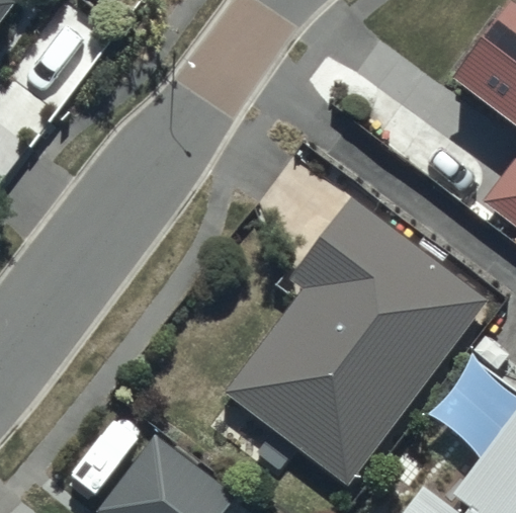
[(0,0),(0,12),(9,0),(0,0)]
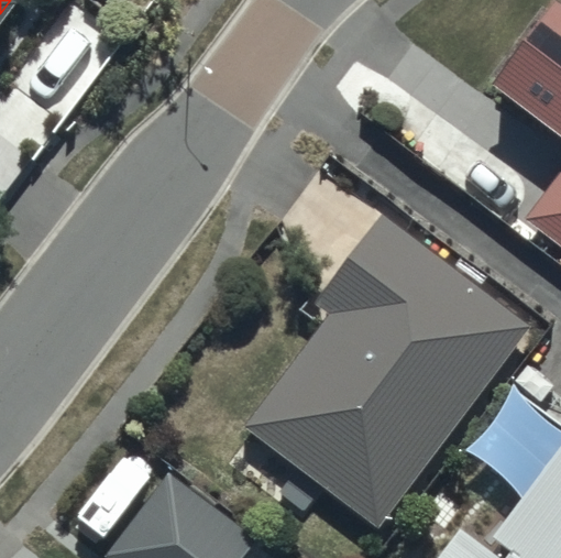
[(560,0),(550,0),(493,79),(560,130),(560,168),(523,220),(560,248),(560,0)]
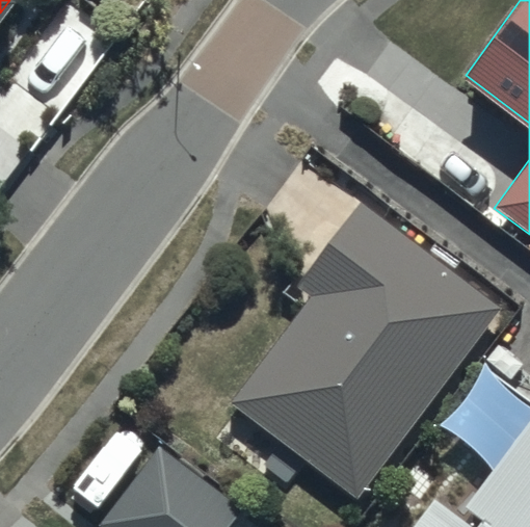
[(231,402),(356,500),(501,310),(362,203),(296,286),(311,298),(231,402)]
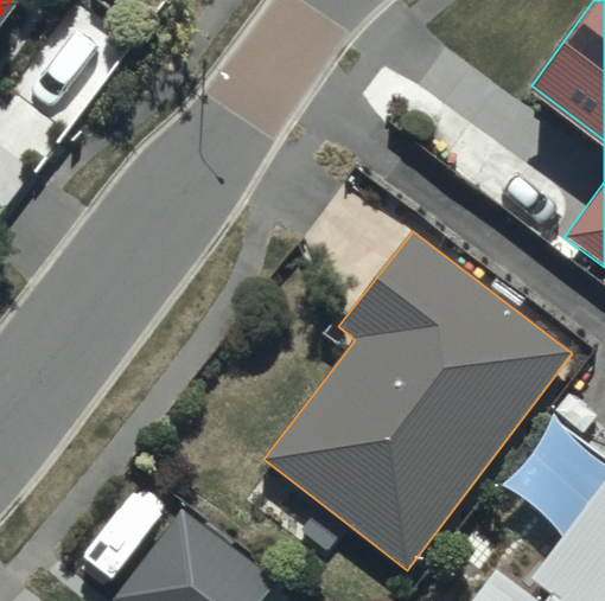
[(495,567),(467,600),(604,600),(604,478),(521,587),(495,567)]
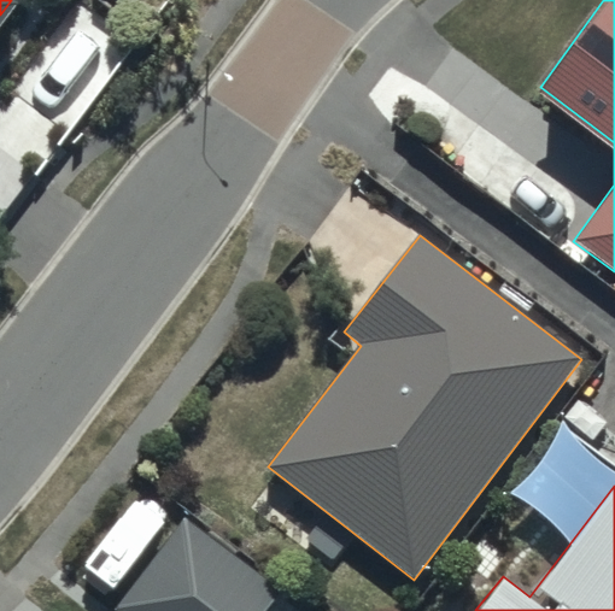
[(187,518),(117,607),(121,610),(263,610),(279,591),(187,518)]
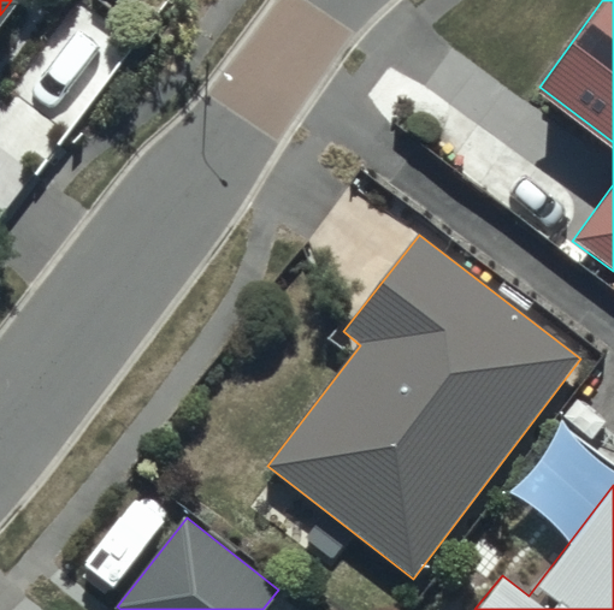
All buildings are outlined.
